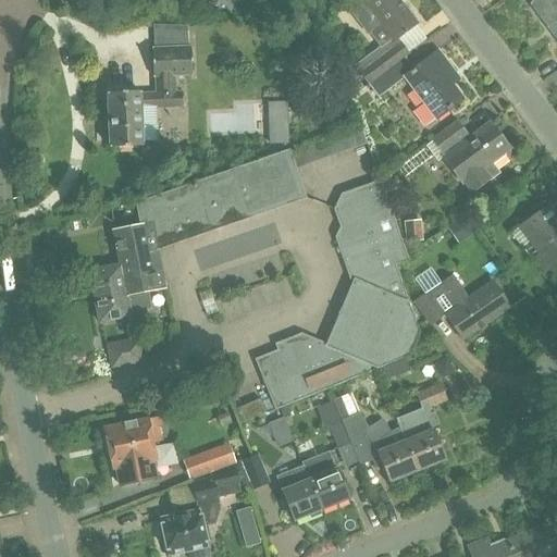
[(231,13),(235,0),(212,0),(211,5),(231,13)]
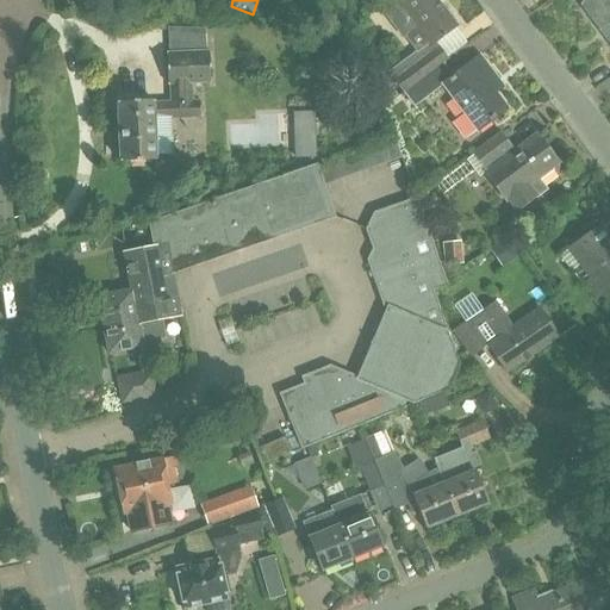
[(456,27),(435,0),(398,0),(383,12),(403,39),(415,30),(428,47),(391,74),(405,93),(443,66),(442,63),(447,60),(435,44),(456,27)]
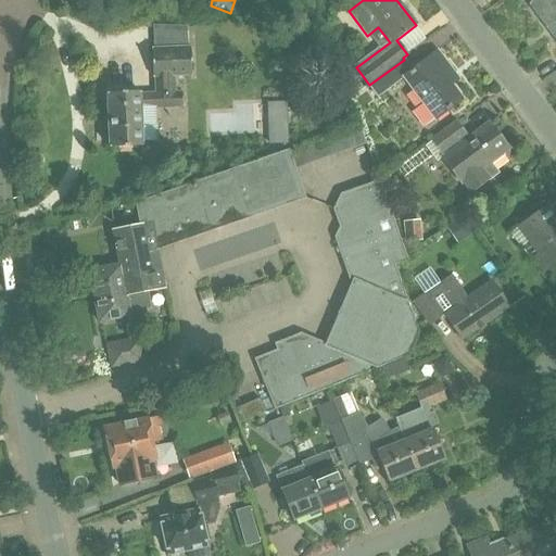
[(555,0),(533,0),(529,3),(555,39),(555,0)]
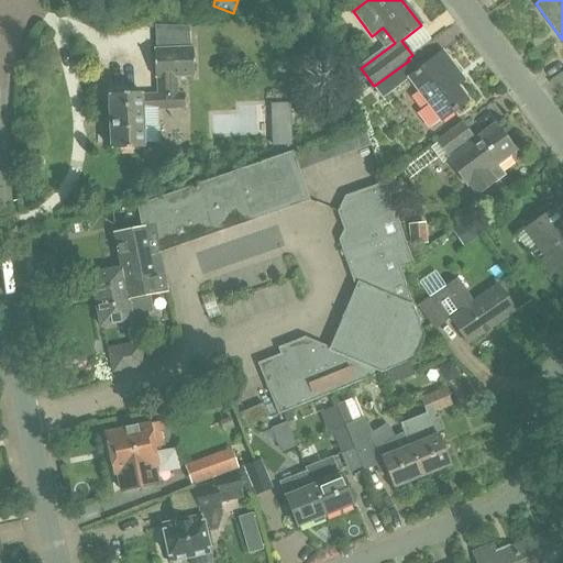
[(109,120),(108,120),(108,130),(109,129),(110,150),(120,148),(120,150),(143,148),(143,144),(157,144),(156,112),(158,112),(158,99),(185,97),(185,92),(180,92),(179,79),(195,78),(194,47),(153,48),(154,96),(142,96),(142,94),(109,95),(109,120)]
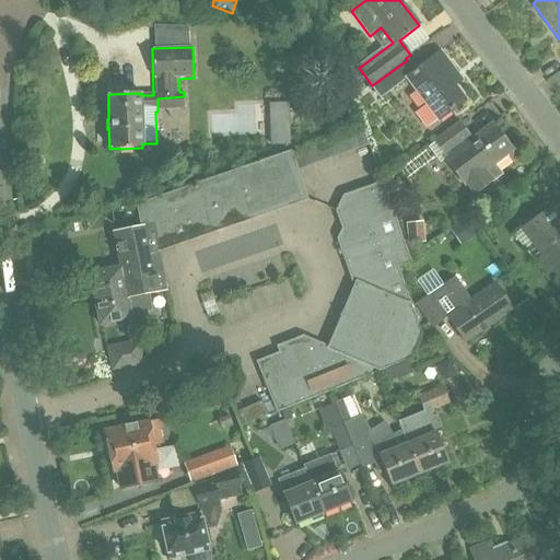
[(416,72),(407,60),(372,85),(381,97),(408,78),(427,104),(416,113),(427,128),(465,100),(454,84),(461,80),(441,54),(416,72)]
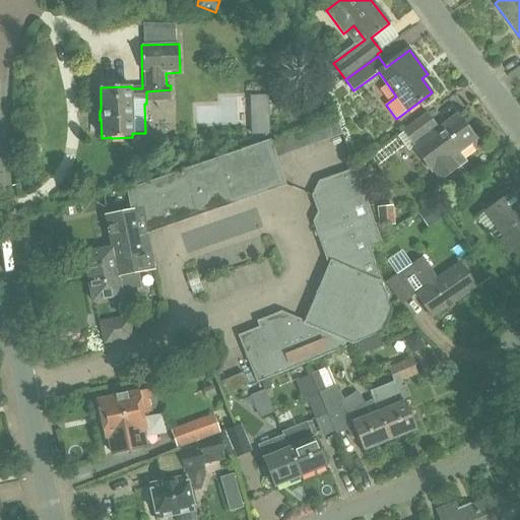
[(158,90),(159,104),(179,103),(178,89),(158,90)]
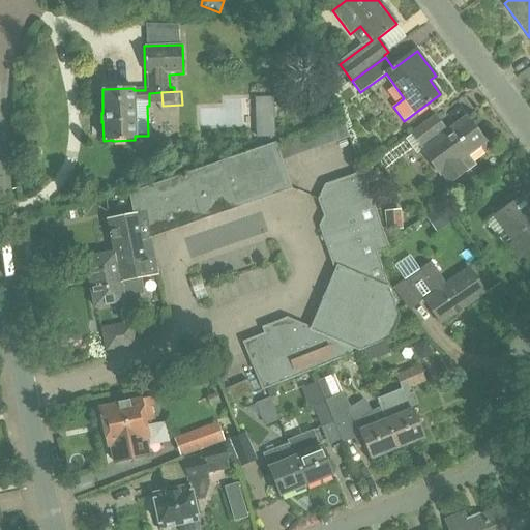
[(442,174),(450,183),(475,166),(468,156),(480,148),(478,146),(484,141),(467,117),(446,131),(435,117),(412,134),(421,146),(421,145),(424,149),(421,151),(440,175),(442,174)]
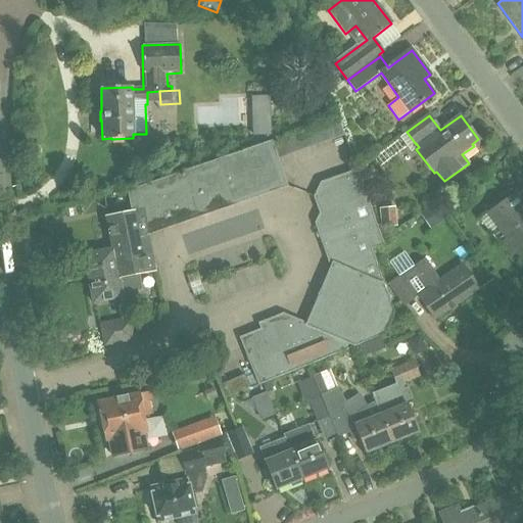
[(271,123),(252,124),(253,136),(271,135),(271,123)]
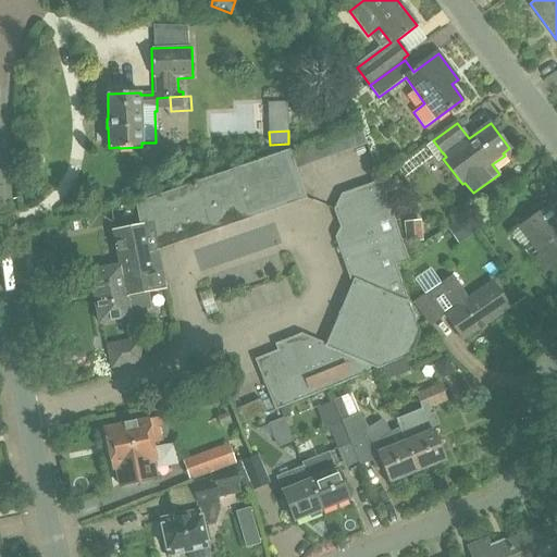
[(90,271),(99,322),(133,317),(132,312),(149,309),(146,293),(165,288),(158,249),(306,198),(289,152),(137,205),(141,226),(114,232),(121,265),(90,271)]
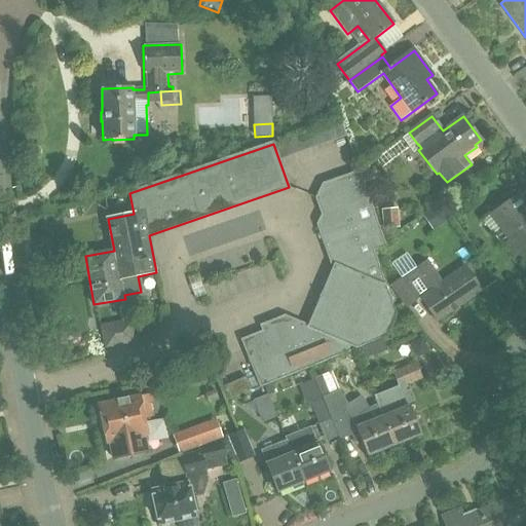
[(365,184),(370,182),(374,181),(369,167),(366,168),(360,171),(365,184)]
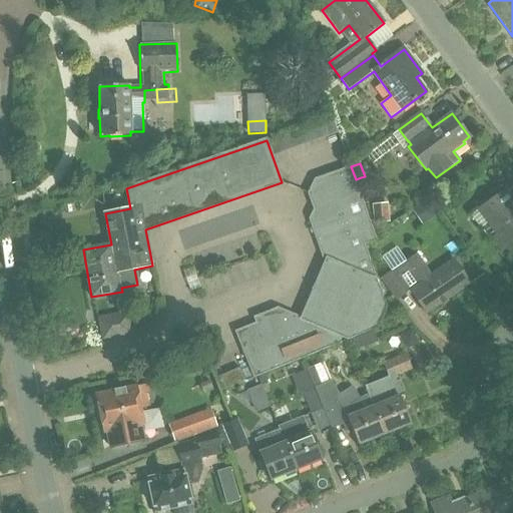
[(254,378),(264,374),(378,328),(387,307),(364,244),(376,240),(351,167),(316,179),(309,193),(316,211),(314,211),(310,219),(324,259),(326,260),(302,319),(278,309),(264,315),(266,320),(236,332),(254,378)]
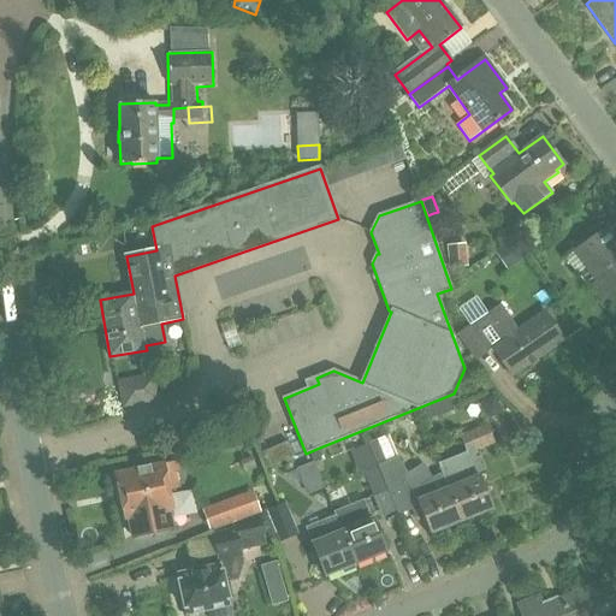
[(608,297),(615,307),(615,306),(615,248),(612,244),(615,241),(615,234),(610,226),(574,253),(598,284),(590,291),(599,303),(608,297)]
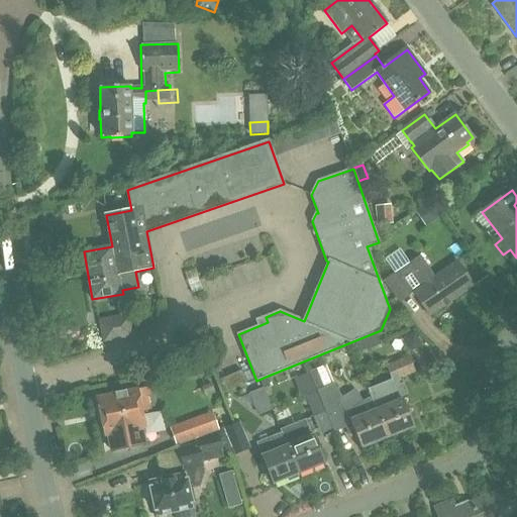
[(420,217),(428,212),(433,220),(442,214),(432,199),(415,211),(420,217)]
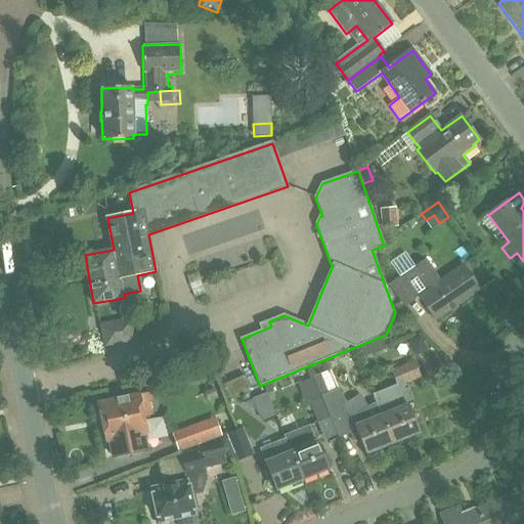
[(380,209),(382,228),(399,226),(397,207),(380,209)]
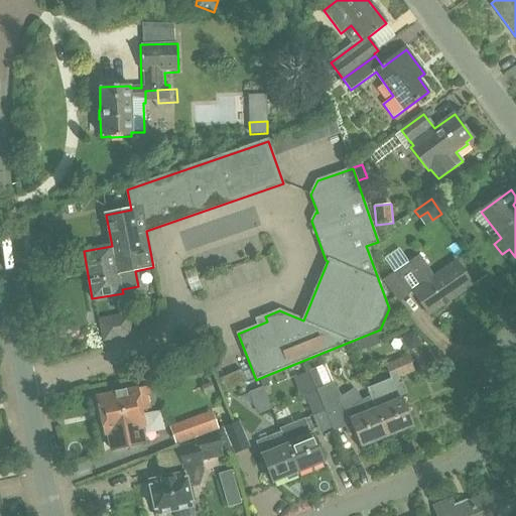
[(430,224),(437,238),(453,230),(444,216),(430,224)]
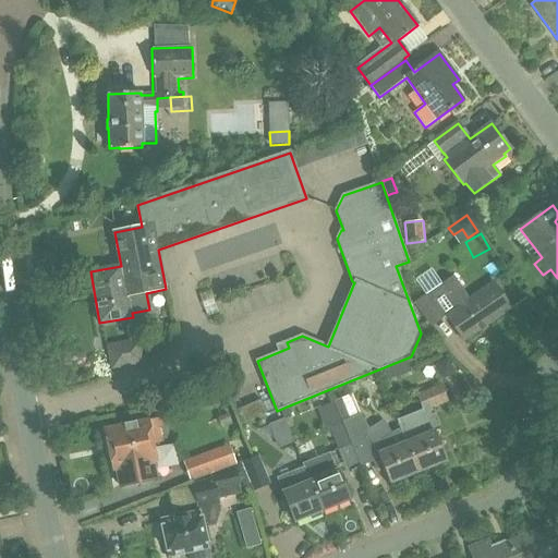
[(453,277),(428,295),(427,293),(414,302),(431,327),(446,316),(464,342),(511,310),(493,282),(469,300),(453,277)]
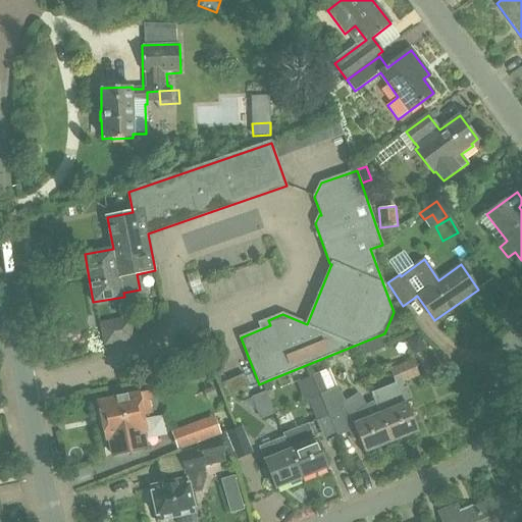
[(131,318),(116,321),(119,342),(134,338),(131,318)]
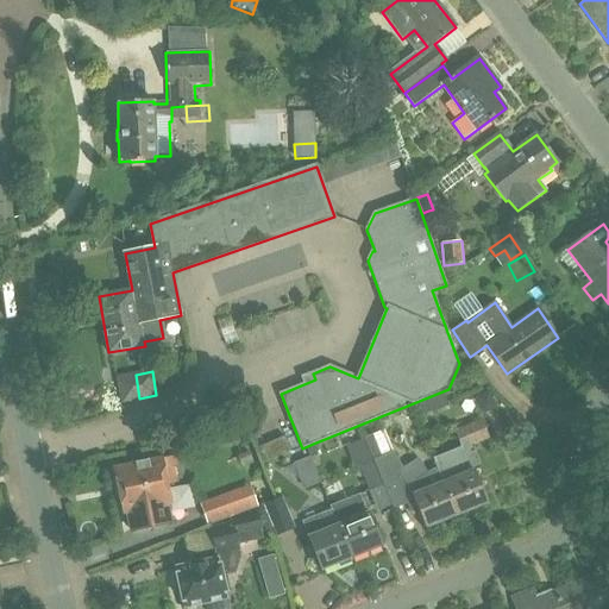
[(489,393),(476,397),(481,410),(485,413),(496,409),(489,393)]
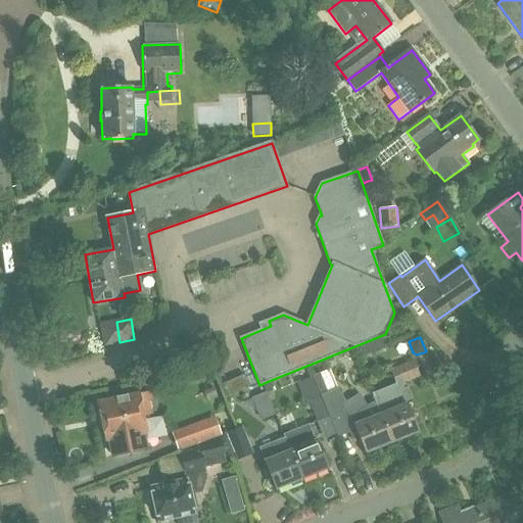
[(378,411),(391,443),(418,432),(407,405),(406,406),(405,403),(413,399),(409,387),(408,387),(406,383),(420,377),(414,360),(390,370),(396,385),(373,394),(379,411),(378,411)]
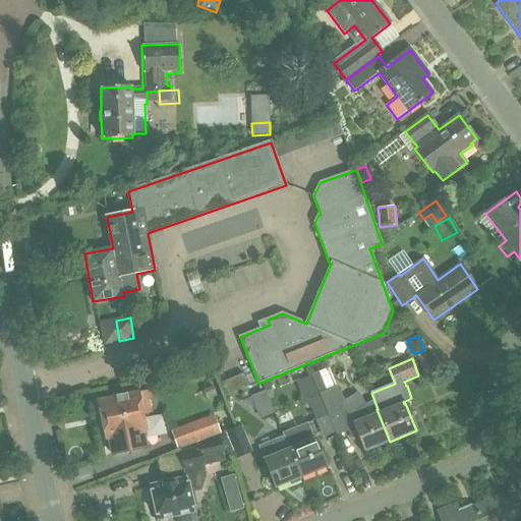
[(219,384),(225,396),(248,387),(243,373),(219,384)]
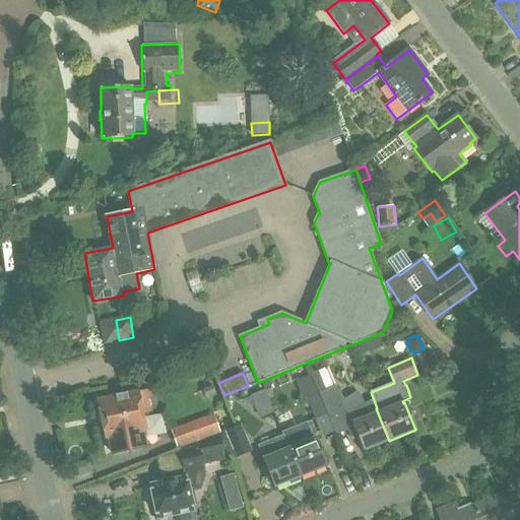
[(300,379),(304,389),(315,384),(311,374),(300,379)]
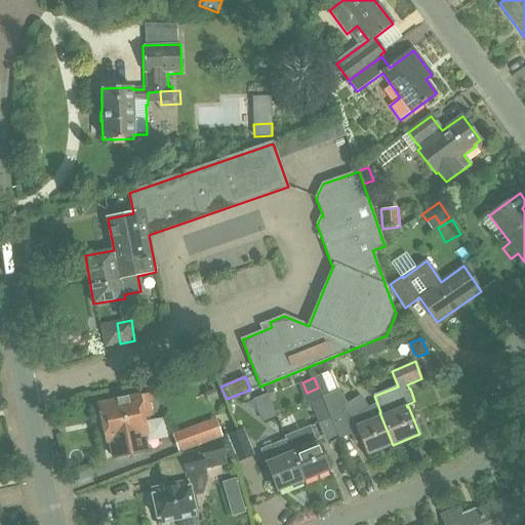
[(368,454),(393,445),(379,412),(374,414),(371,405),(369,406),(362,394),(348,403),(338,389),(321,396),(322,398),(337,436),(339,439),(351,435),(356,446),(363,443),(368,454)]
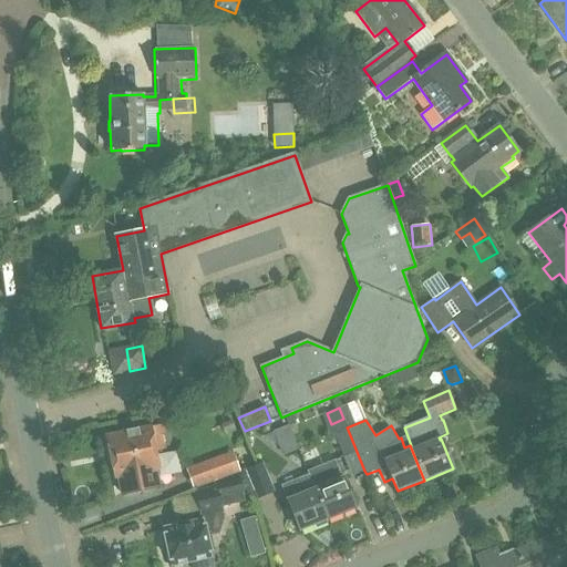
[(119,477),(122,494),(160,486),(156,470),(158,470),(154,450),(165,449),(162,436),(165,435),(163,424),(151,428),(151,426),(107,435),(116,478),(119,477)]
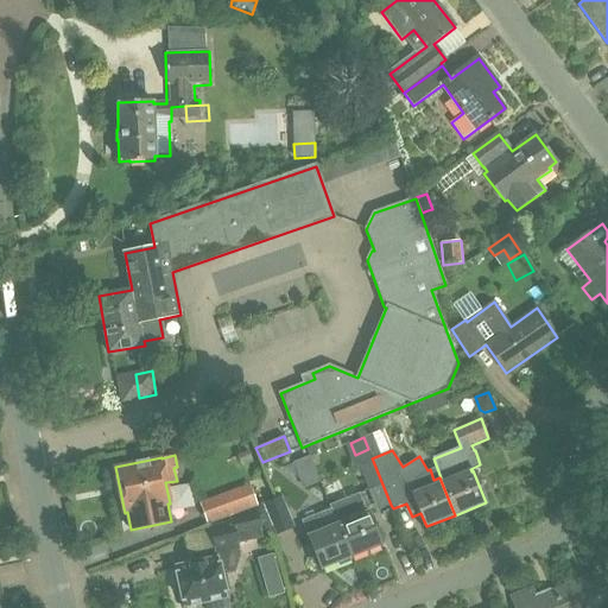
[(368,491),(377,511),(391,505),(373,461),(359,467),(368,491)]
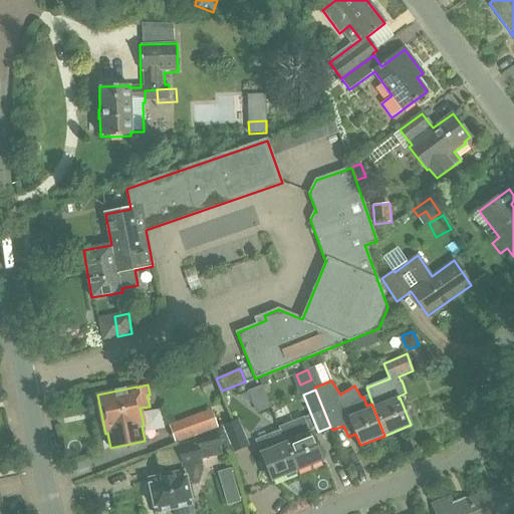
[(206,412),(180,421),(186,438),(213,429),(206,412)]
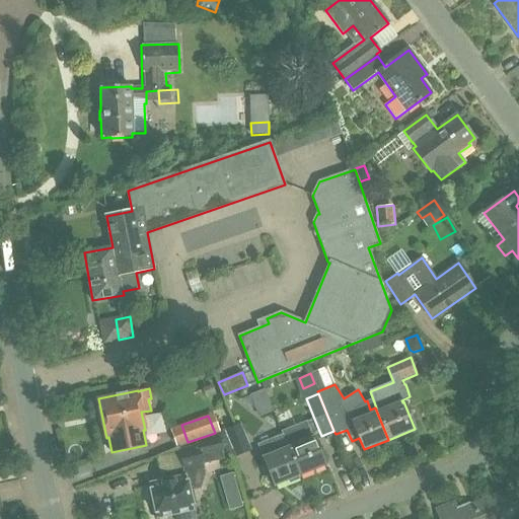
[(282,431),(283,435),(300,475),(325,464),(314,437),(313,438),(306,422),(282,431)]
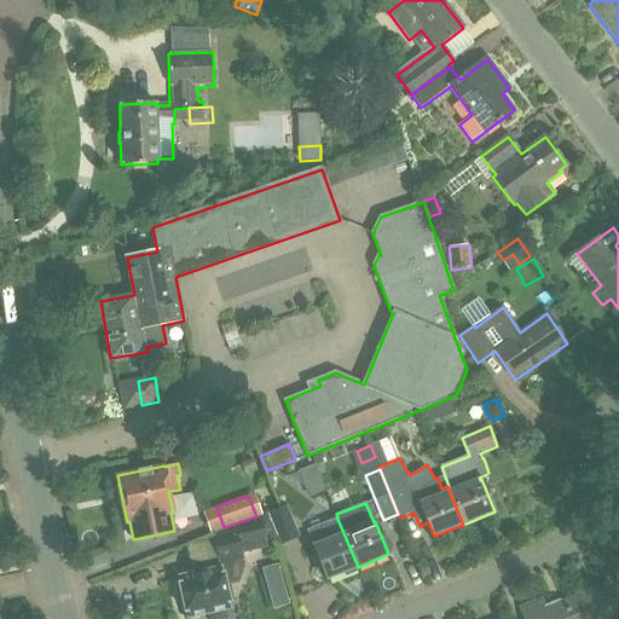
[(268,514),(282,545),(299,538),(287,507),(268,514)]
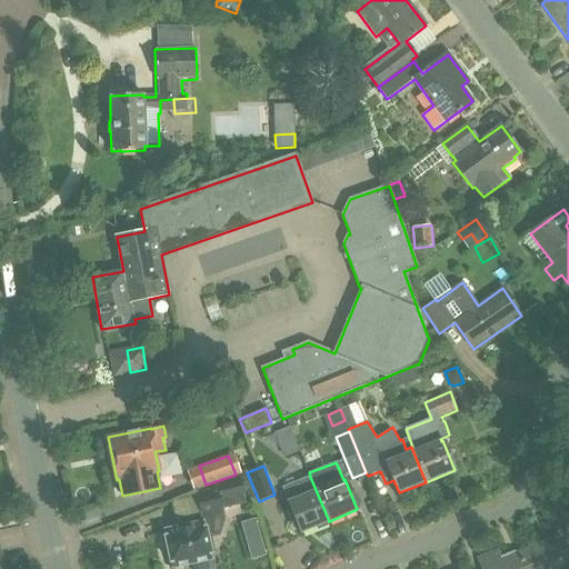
[(255,491),(247,472),(240,475),(248,493),(255,491)]
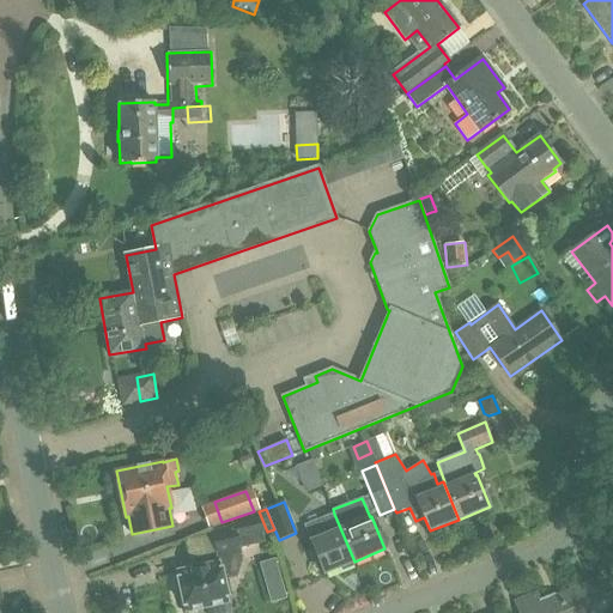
[(310,541),(323,575),(354,562),(334,514),(305,526),(311,541),(310,541)]
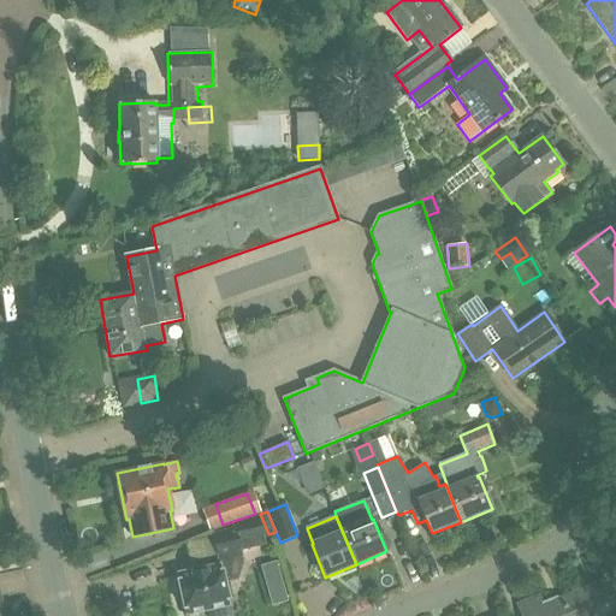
[(208,615),(230,615),(231,615),(229,604),(229,603),(224,584),(238,580),(244,562),(238,538),(264,531),(261,517),(235,523),(236,529),(212,534),(212,537),(219,567),(178,576),(182,594),(179,598),(182,608),(185,610),(187,612),(207,609),(208,615)]
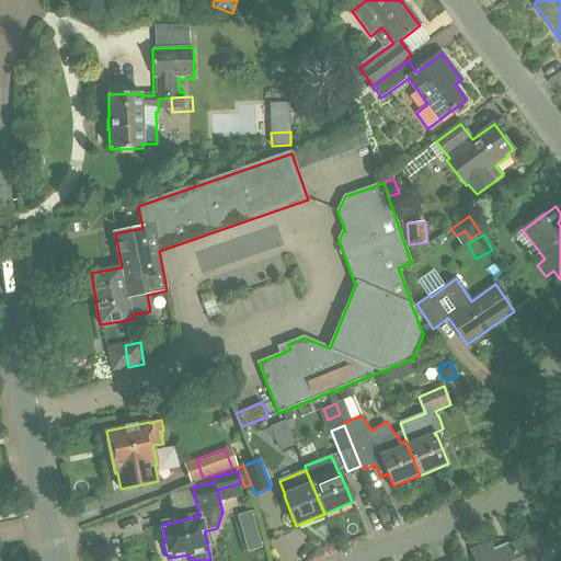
[(258,528),(242,533),(248,551),(262,547),(258,528)]
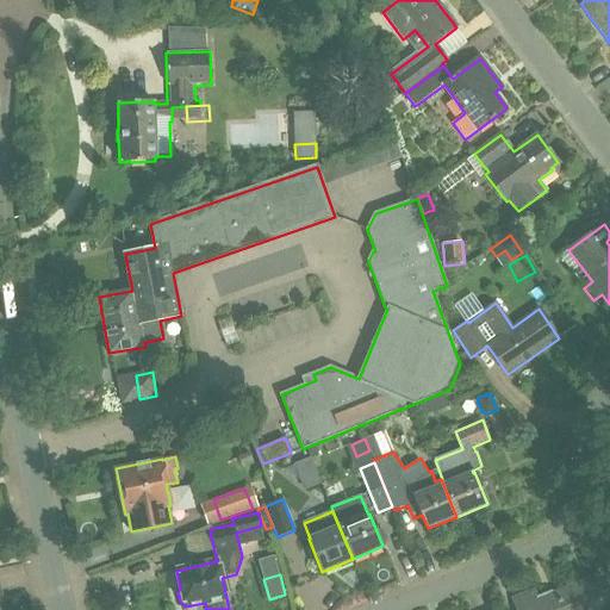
[(609,609),(609,601),(599,574),(539,599),(535,590),(512,599),(516,609),(609,609)]
